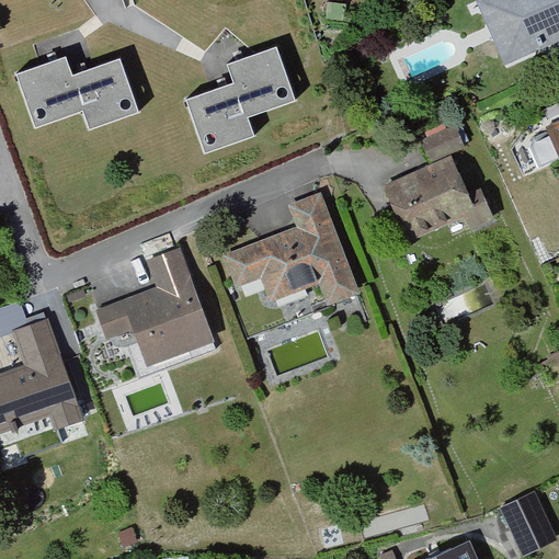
[(478,0),(508,66),(558,44),(558,0),(478,0)]
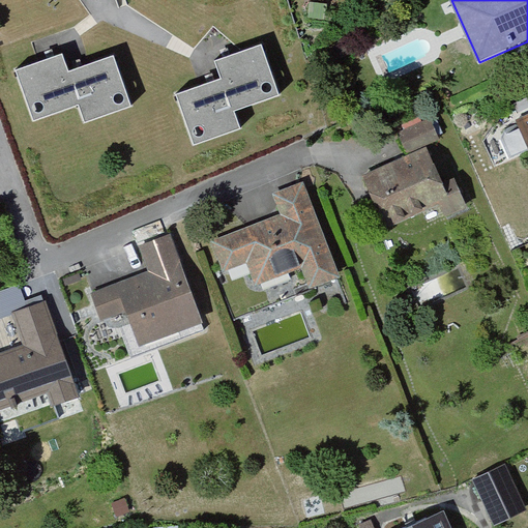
[(222,72),(171,92),(196,156),(240,140),(233,122),(283,103),(259,41),(224,55),(216,58),(222,72)]
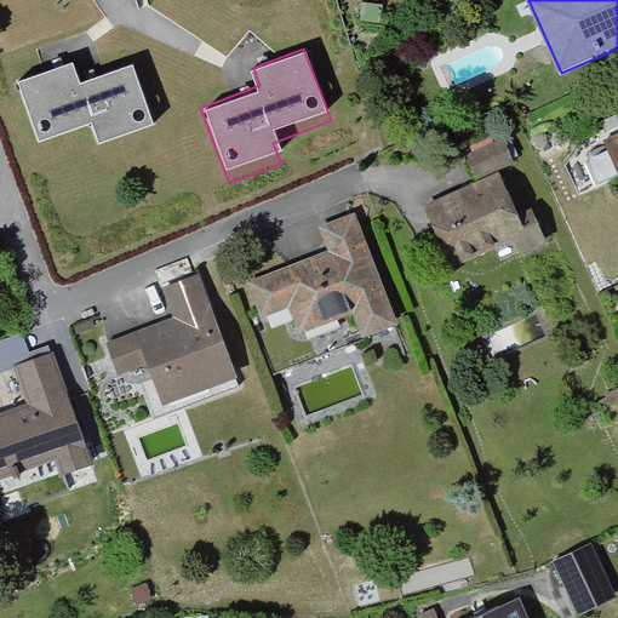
[(92,53),(15,85),(40,150),(92,129),(106,162),(167,138),(137,64),(119,72),(103,79),(92,53)]
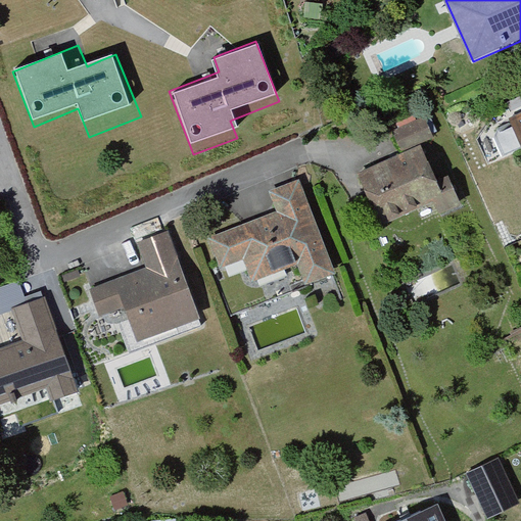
[(520,107),(508,112),(520,146),(520,107)]
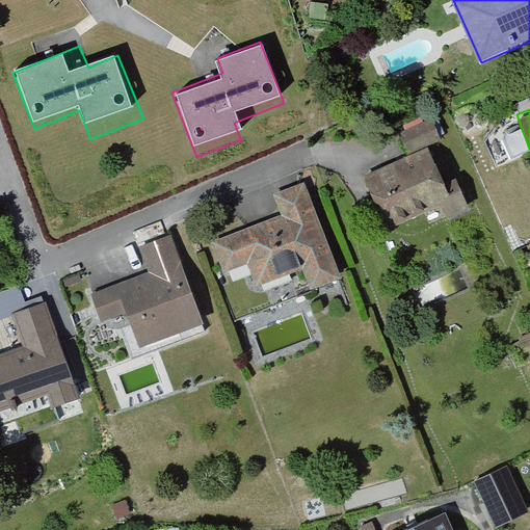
[(432,118),(398,132),(405,151),(440,137),(432,118)]
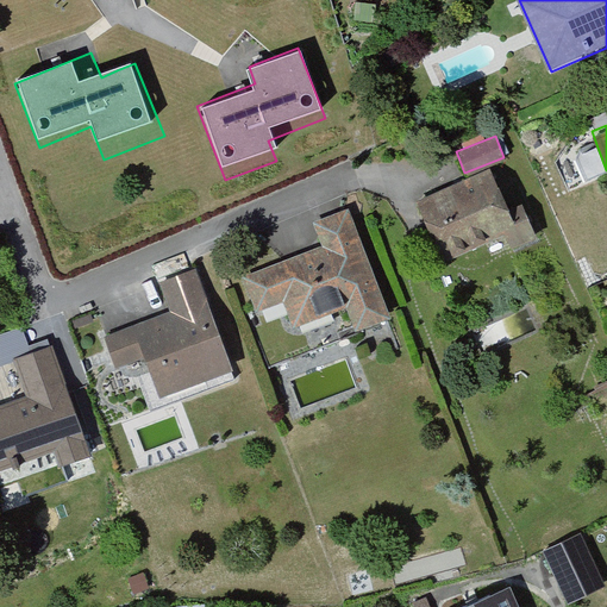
[(448,263),(507,237),(514,252),(537,242),(523,210),(514,213),(493,166),(419,199),(448,263)]
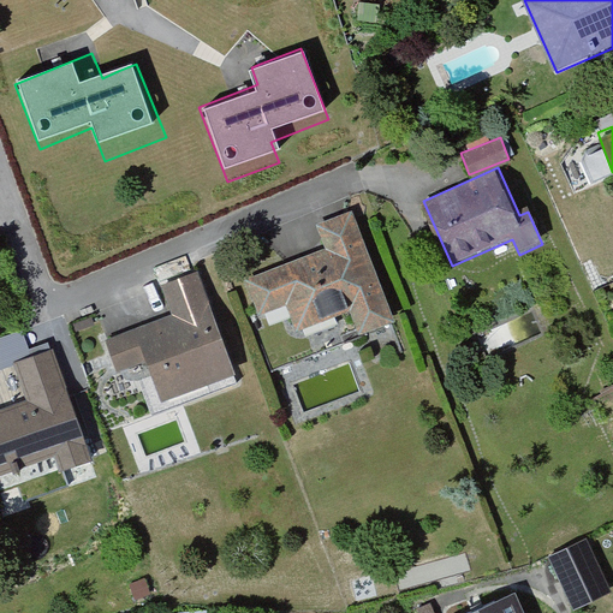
[(325,247),(242,279),(256,317),(287,305),(295,326),(350,305),(361,334),(394,322),(351,210),(316,224),(325,247)]
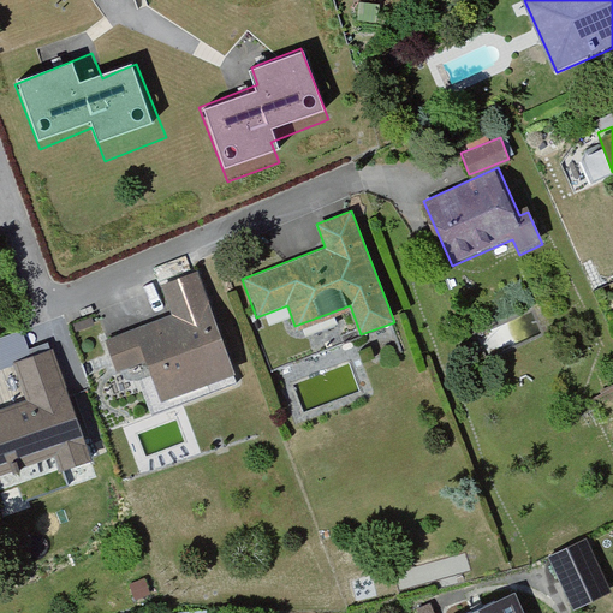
[(176,314),(106,339),(117,369),(142,359),(158,403),(237,375),(198,267),(164,279),(176,314)]
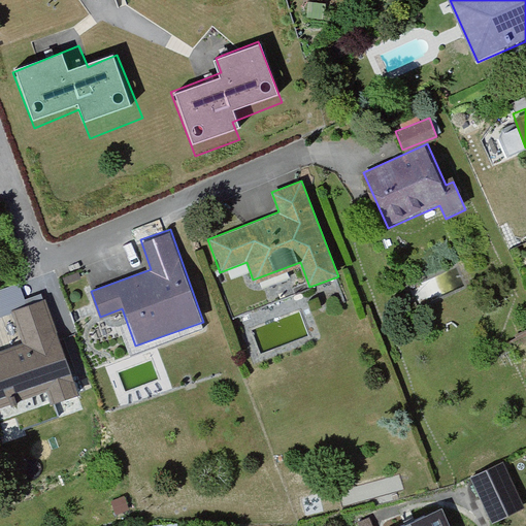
[(0,401),(47,385),(54,403),(80,393),(43,294),(9,306),(22,340),(0,348),(0,401)]
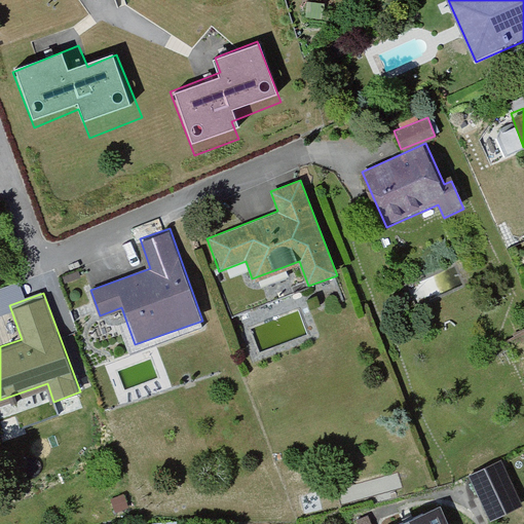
[(498,462),(466,477),(473,491),(478,489),(485,506),(498,499),(493,488),(508,482),(498,462)]
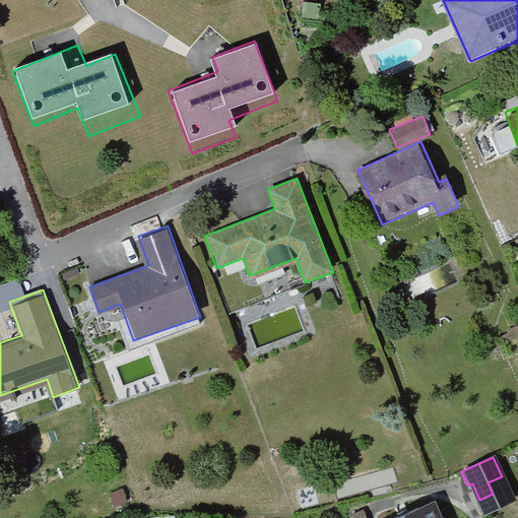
[(121,487),(106,494),(110,505),(126,498),(121,487)]
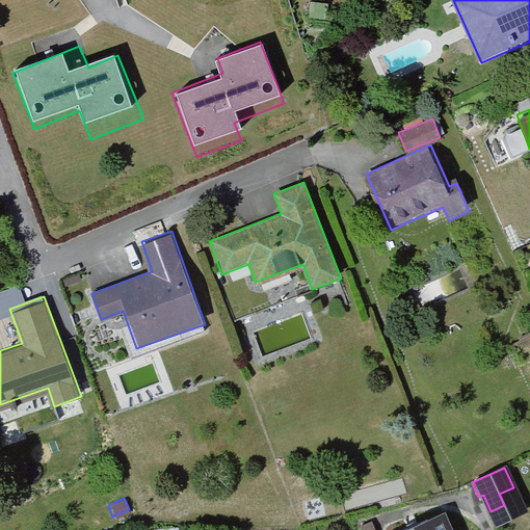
[(405,529),(450,529),(443,513),(405,529)]
